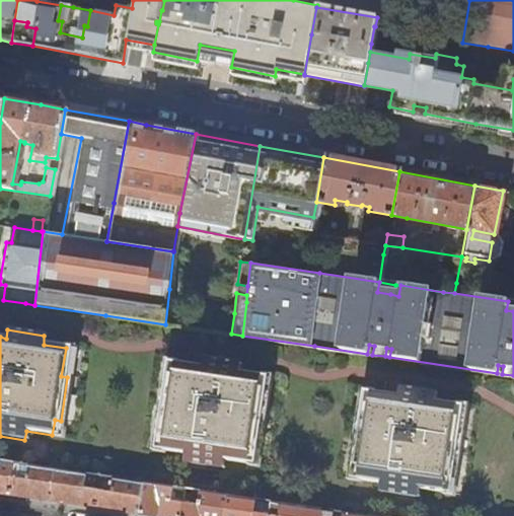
[(75,350),(66,348),(61,376),(67,377),(61,421),(55,420),(52,435),(62,436),(69,391),(75,350)]
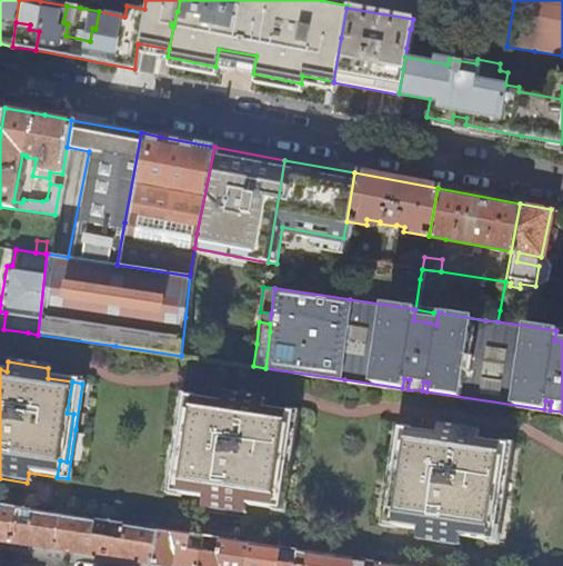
[(224,391),(223,401),(240,404),(242,395),(224,391)]
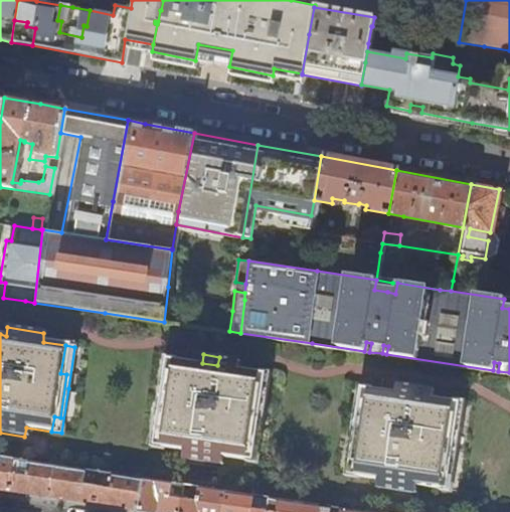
[(161,450),(162,447),(164,433),(157,432),(164,386),(170,387),(174,359),(174,357),(160,356),(148,447),(161,450)]
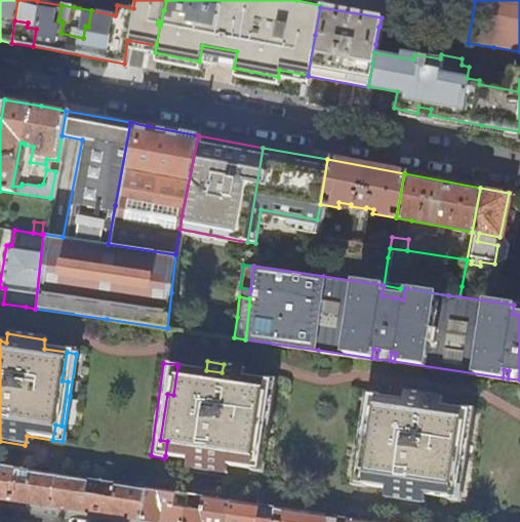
[(167,441),(165,455),(189,458),(188,467),(227,473),(228,465),(250,469),(252,453),(261,454),(267,409),(262,408),(266,378),(243,375),(244,367),(224,364),(222,372),(206,370),(177,366),(173,395),(167,394),(160,440),(167,441)]
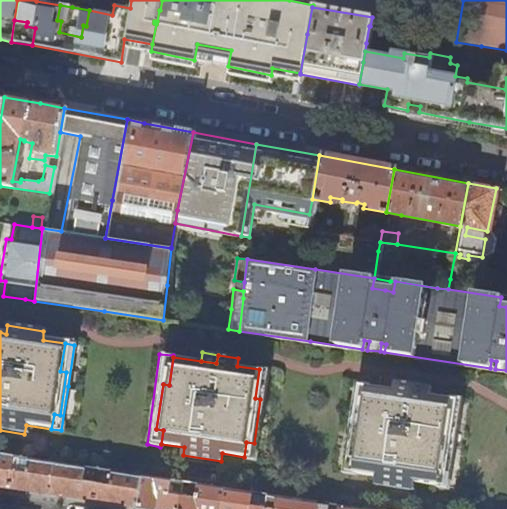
[(246,442),(244,457),(244,459),(258,461),(270,370),(259,368),(259,369),(255,398),(260,399),(254,443),(246,442)]
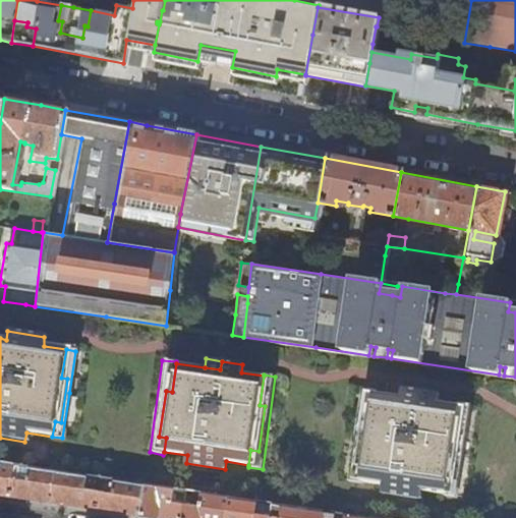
[(359,483),(360,480),(362,467),(356,466),(362,420),(368,421),(373,393),(373,390),(359,388),(347,480),(359,483)]
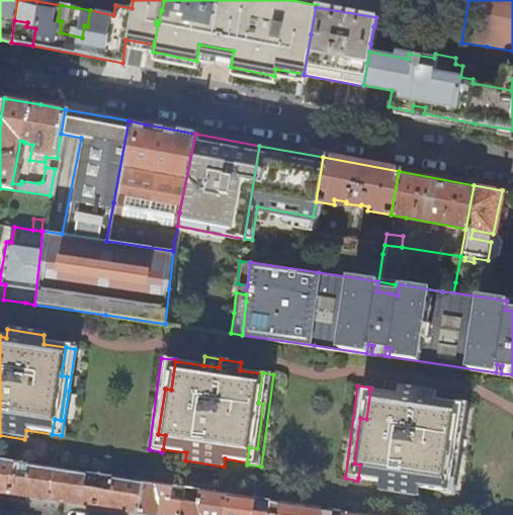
[(400,387),(399,394),(415,397),(417,389),(400,387)]
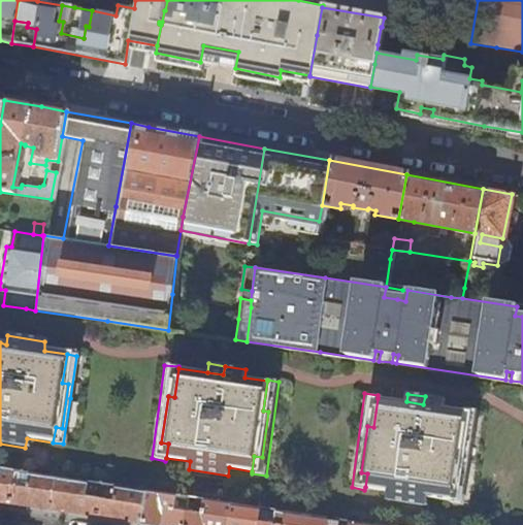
[(367,473),(365,487),(389,491),(388,499),(427,505),(429,496),(454,500),(456,486),(461,486),(468,441),(462,440),(466,411),(444,407),(445,399),(425,396),(423,404),(406,401),(378,398),(373,427),(367,426),(361,472),(367,473)]
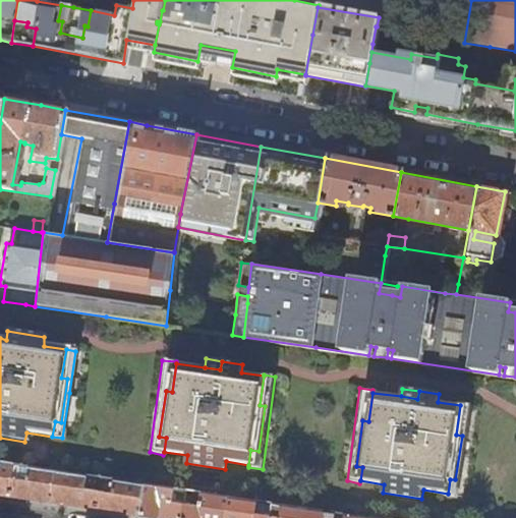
[(450,479),(448,494),(448,497),(459,498),(472,405),(461,403),(460,405),(456,435),(462,436),(455,479),(450,479)]
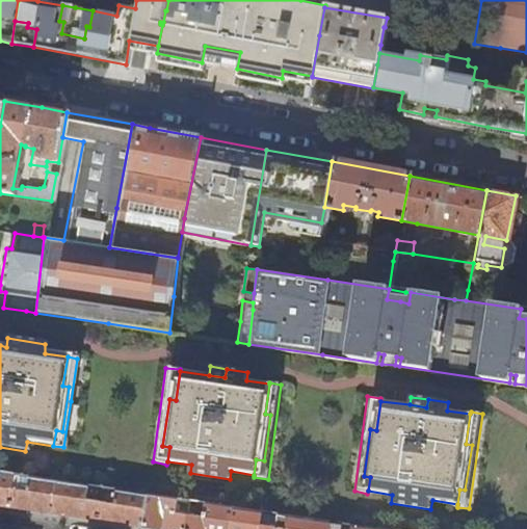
[(0,487),(9,488),(11,476),(0,474),(0,487)]
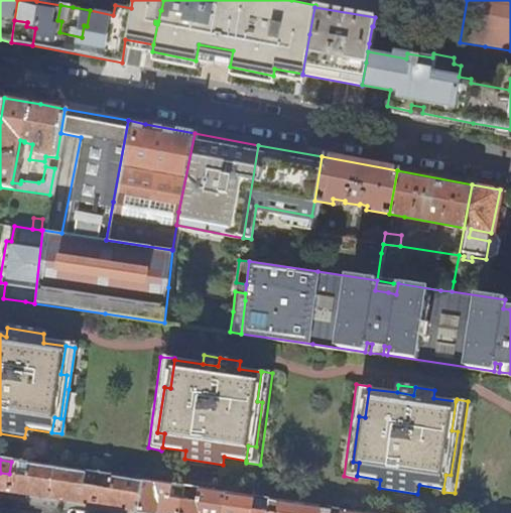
[(9,474),(7,490),(30,494),(48,496),(52,468),(25,464),(23,476),(9,474)]
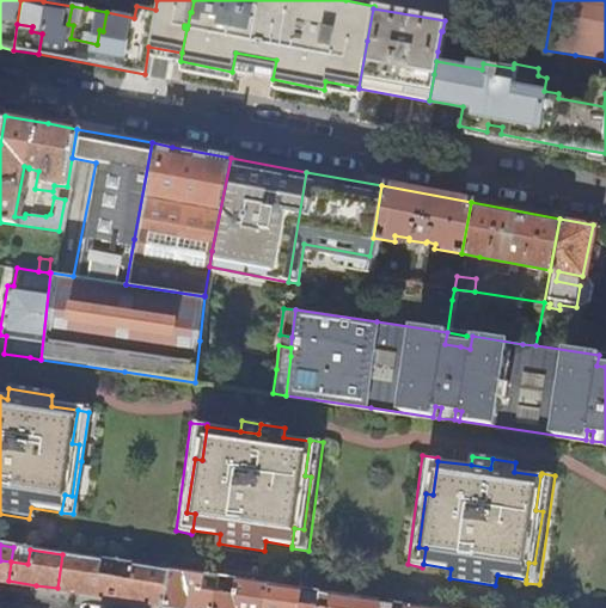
[(62,554),(57,588),(69,590),(86,593),(109,596),(112,576),(98,573),(99,559),(62,554)]
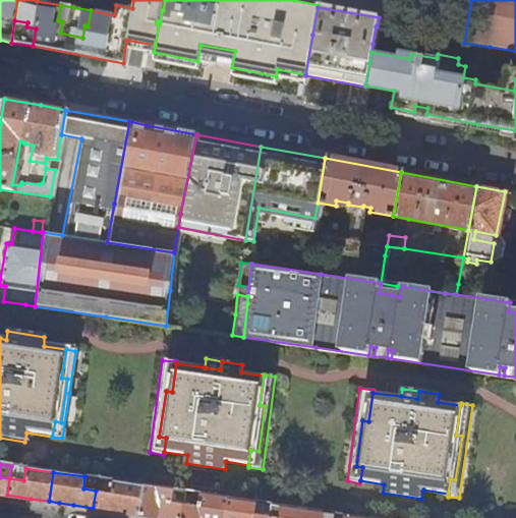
[(98,478),(84,476),(83,488),(96,491),(98,478)]
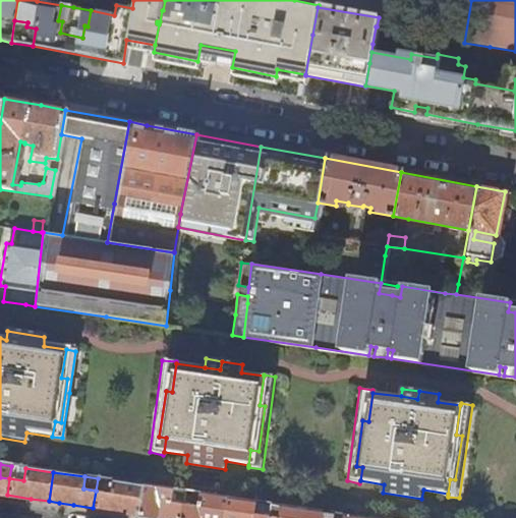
[(0,494),(7,495),(9,478),(0,477),(0,494)]
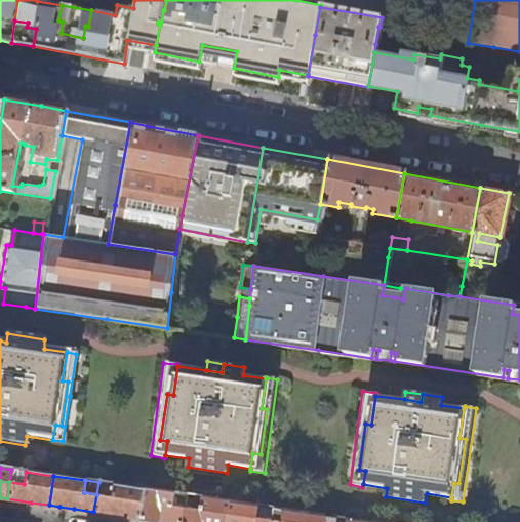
[(96,494),(93,512),(124,516),(137,518),(143,489),(112,484),(110,496),(96,494)]
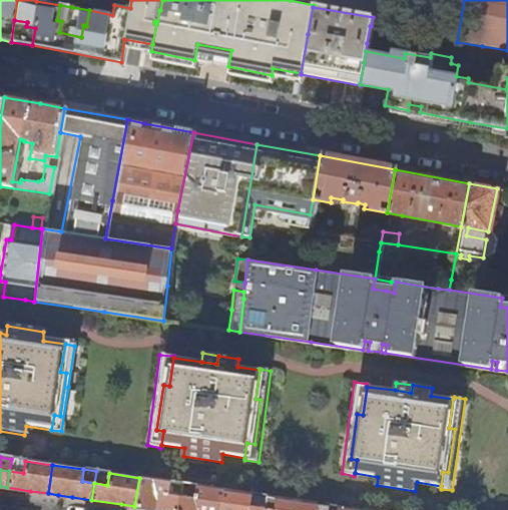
[(139,478),(134,506),(146,508),(160,509),(162,509),(175,509),(178,494),(166,493),(168,482),(139,478)]
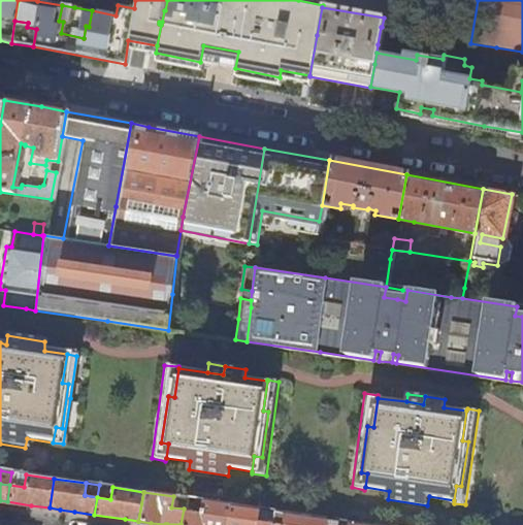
[(186,498),(184,509),(199,512),(201,500),(186,498)]
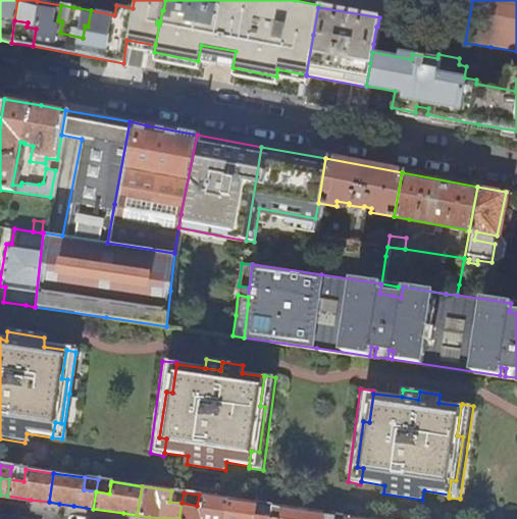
[(182,503),(178,518),(222,518),(226,499),(199,495),(197,506),(182,503)]
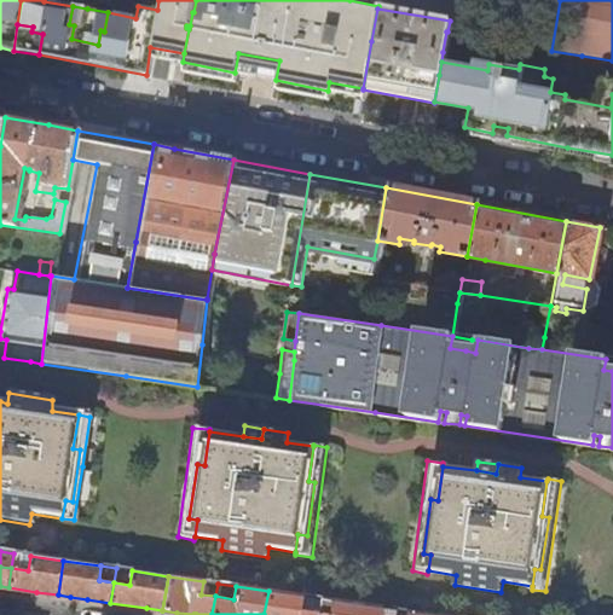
[(269,591),(264,614),(317,614),(318,610),(301,608),(302,596),(269,591)]
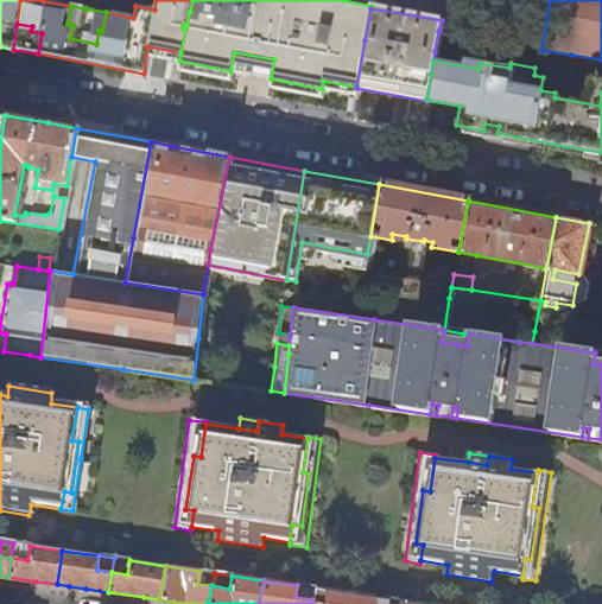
[(315,587),(297,585),(296,597),(312,599),(315,587)]
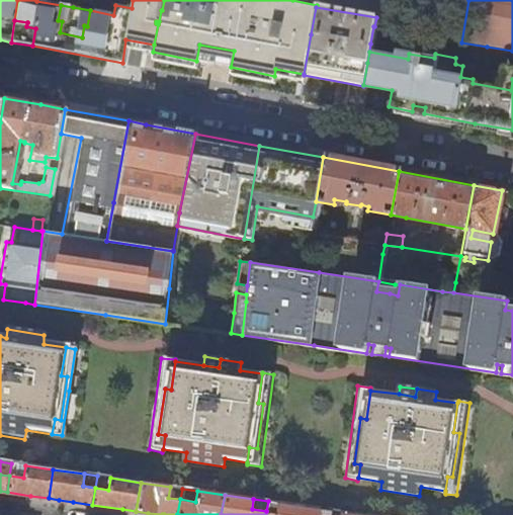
[(268,501),(266,511),(275,513),(277,502),(268,501)]
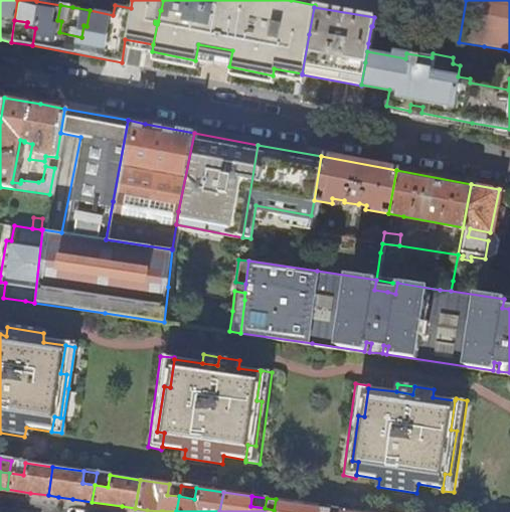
[(265,508),(264,511),(296,511),(298,502),(288,501),(276,499),(274,510),(265,508)]
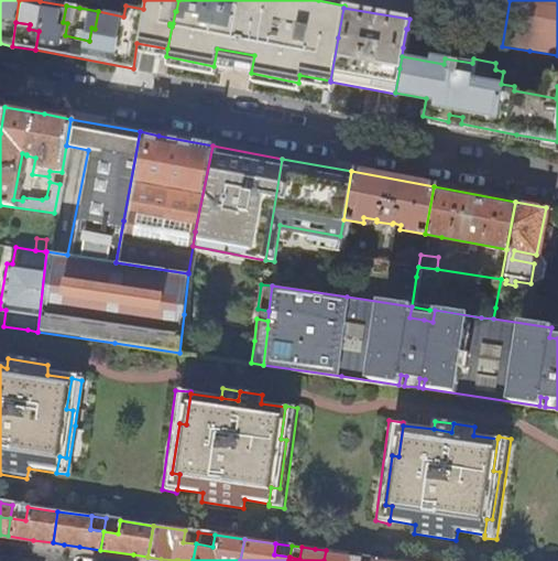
[(326,550),(324,560),(348,560),(349,553),(326,550)]
